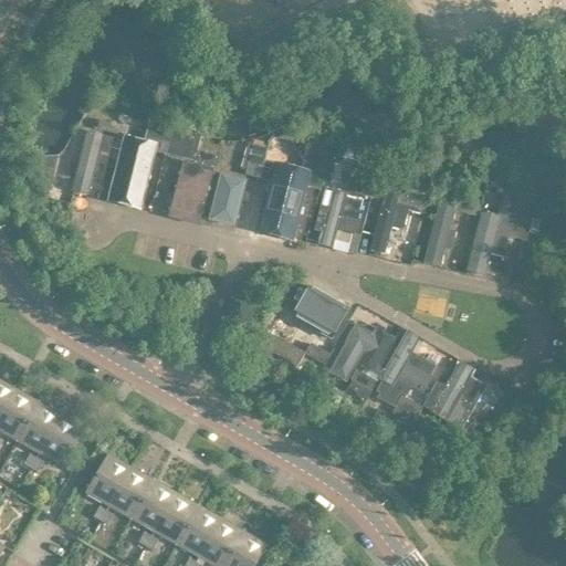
[(270,128),(272,133),(274,139),(289,140),(291,142),(296,138),(291,125),(289,121),(270,128)]
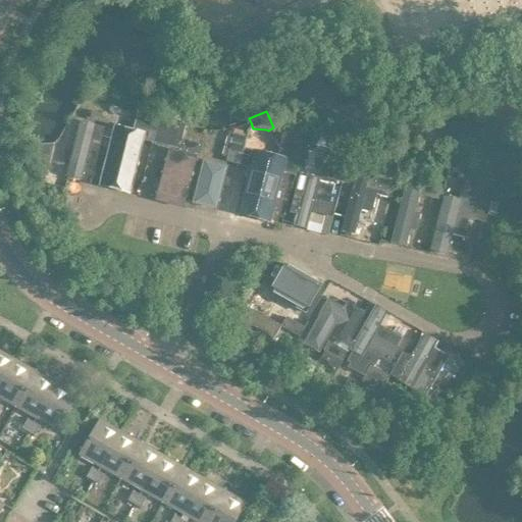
[(137,114),(132,139),(151,143),(157,118),(137,114)]
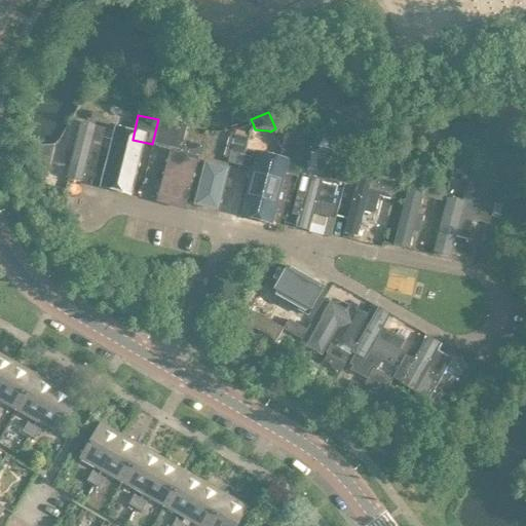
[(242,152),(247,138),(233,135),(226,163),(248,168),(252,154),(242,152)]
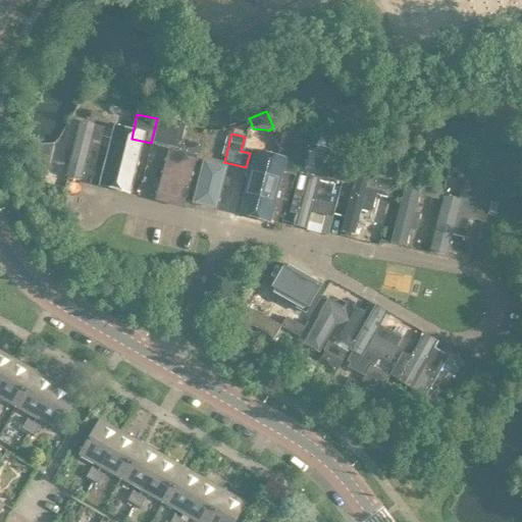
[(180,140),(178,150),(177,150),(198,155),(201,145),(180,140)]
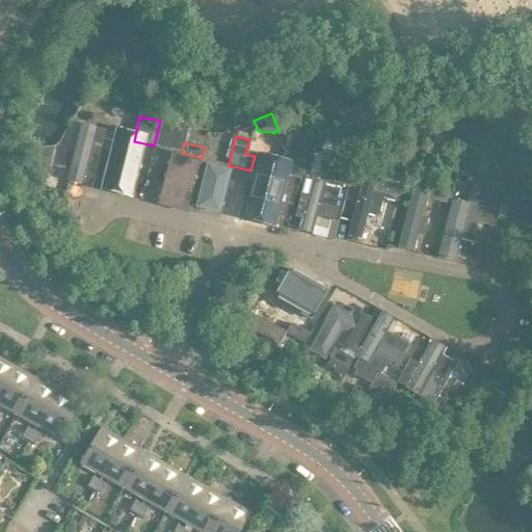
[(185,213),(198,159),(169,152),(156,205),(185,213)]
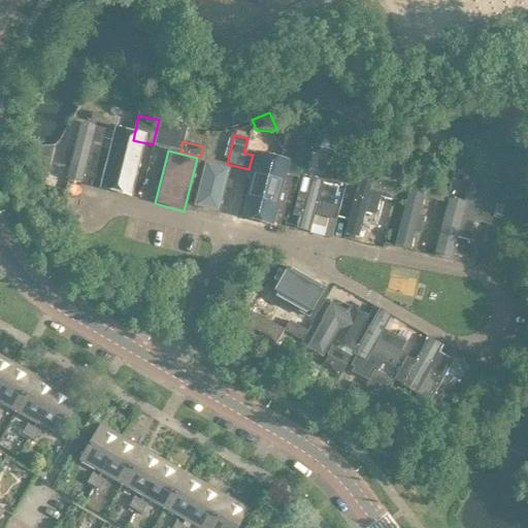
[(203,162),(192,207),(217,212),(228,168),(203,162)]
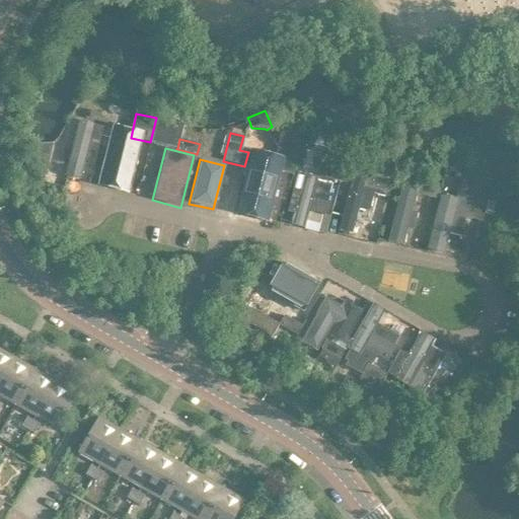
[(322,167),(319,177),(341,182),(343,172),(322,167)]
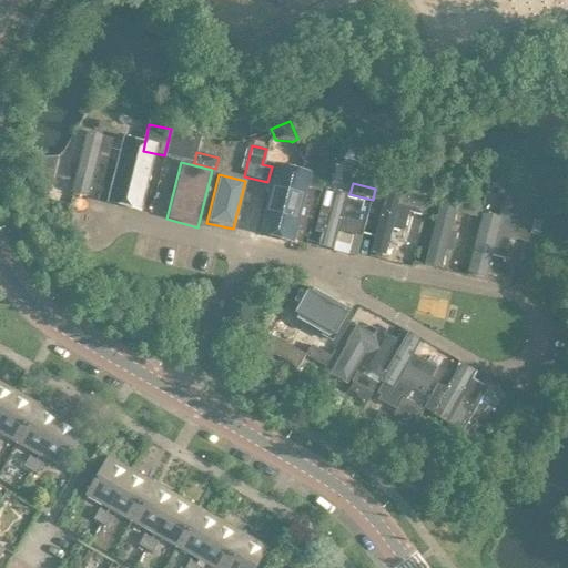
[(356,255),(368,200),(324,190),(312,245),(356,255)]
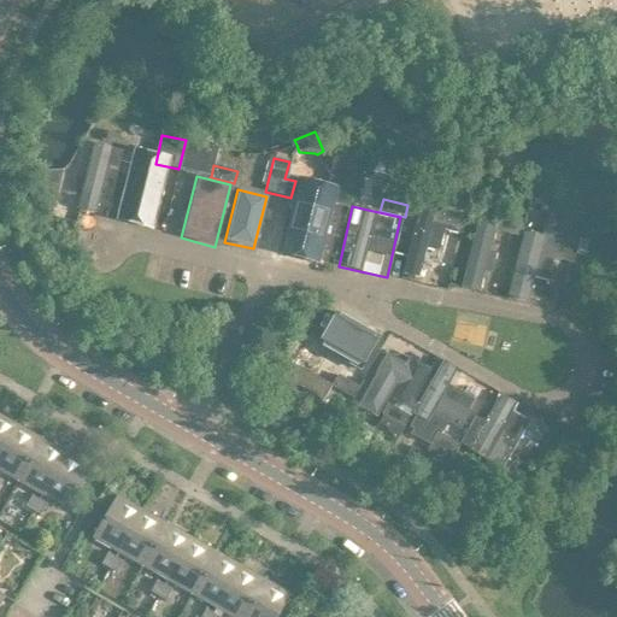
[(440,209),(436,219),(462,227),(465,215),(440,209)]
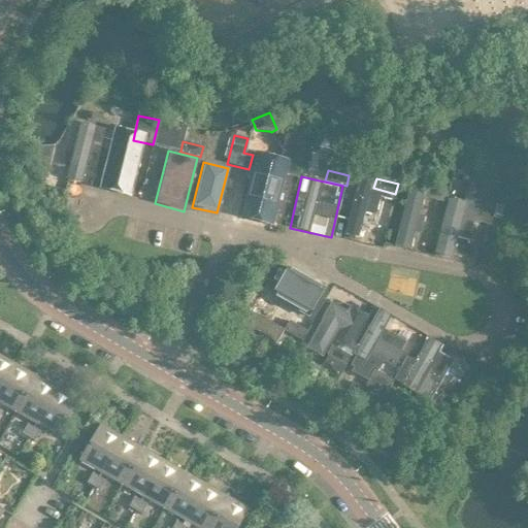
[(467,185),(463,200),(466,201),(463,215),(474,218),(473,221),(489,225),(497,191),(495,190),(467,185)]
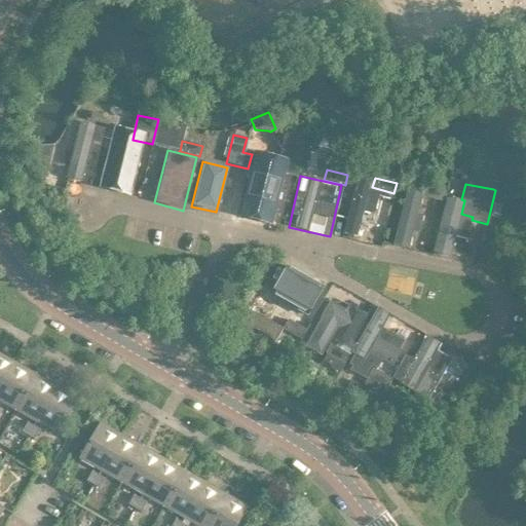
[(445,192),(423,187),(421,197),(442,202),(445,192)]
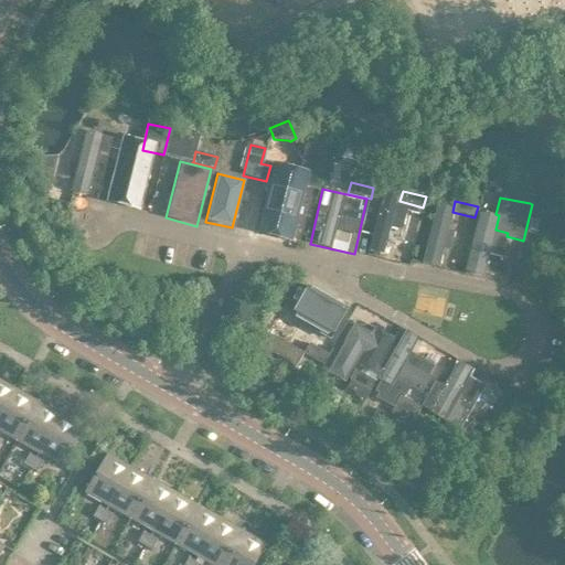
[(328,355),(332,349),(321,342),(327,333),(318,328),(302,354),(323,365),(329,355),(328,355)]
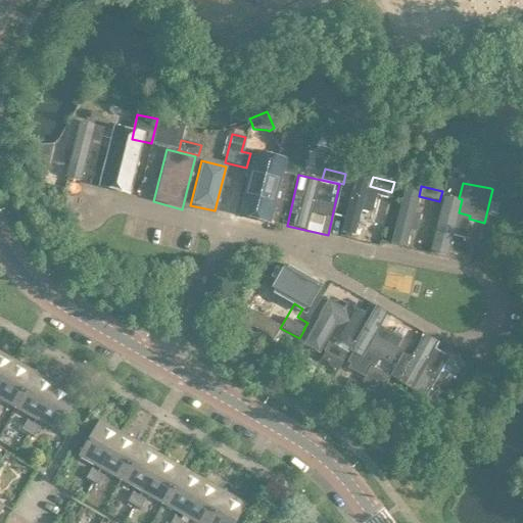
[(0,384),(13,361),(0,352),(0,384)]
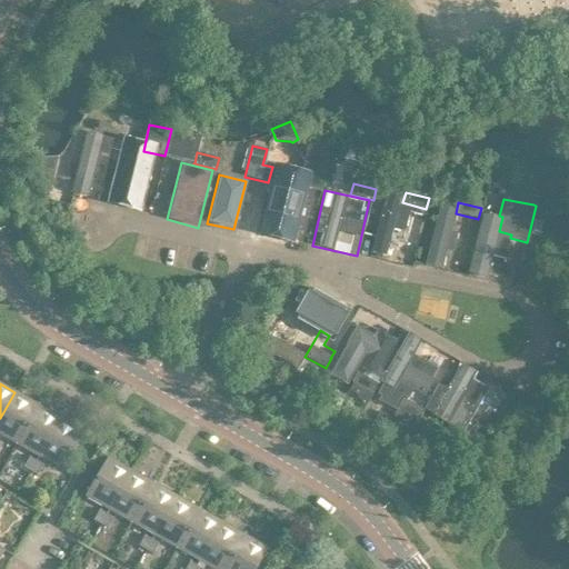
[(372,395),(352,383),(345,398),(363,409),(372,395)]
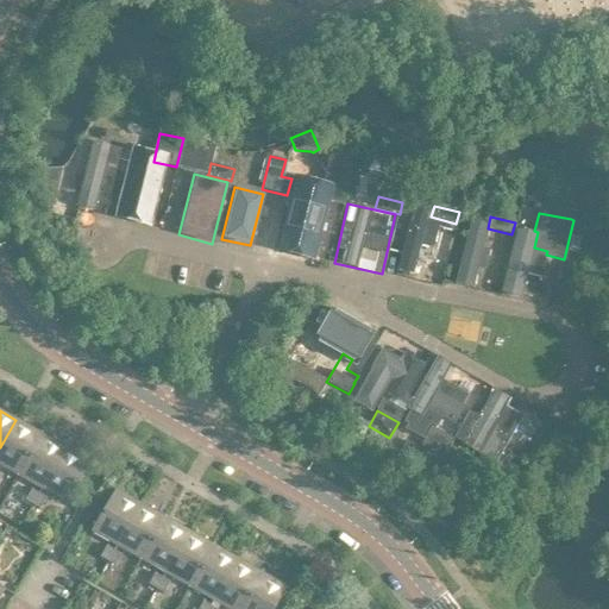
[(41,434),(16,420),(0,447),(0,465),(17,476),(41,434)]
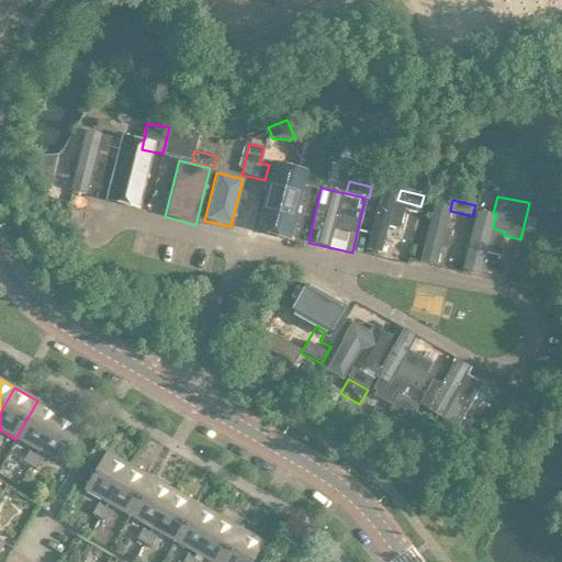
[(375,407),(371,414),(382,419),(394,426),(401,430),(409,414),(413,415),(418,406),(397,394),(392,404),(386,414),(375,407)]
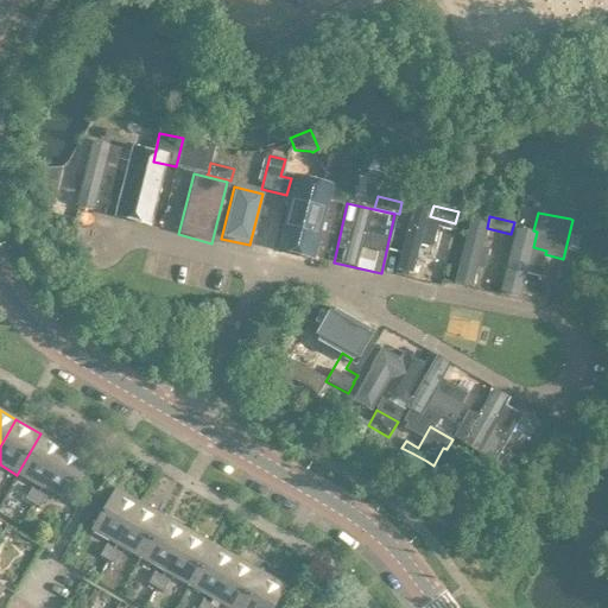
[(17,475),(40,488),(64,447),(40,434),(17,475)]
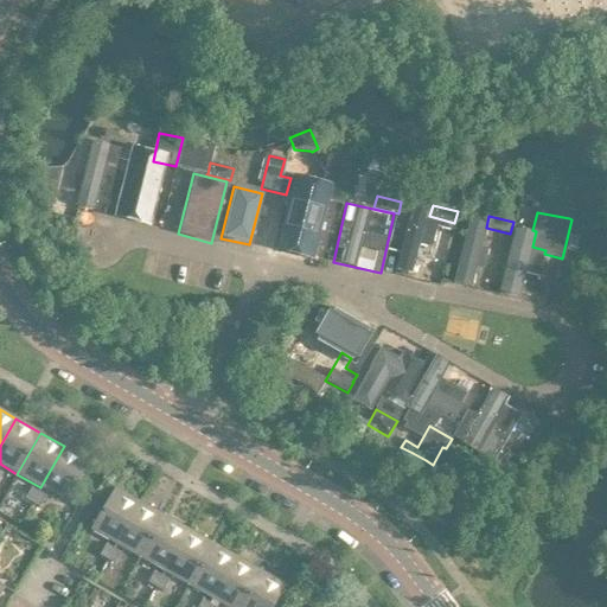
[(64,446),(40,487),(65,502),(89,460),(64,446)]
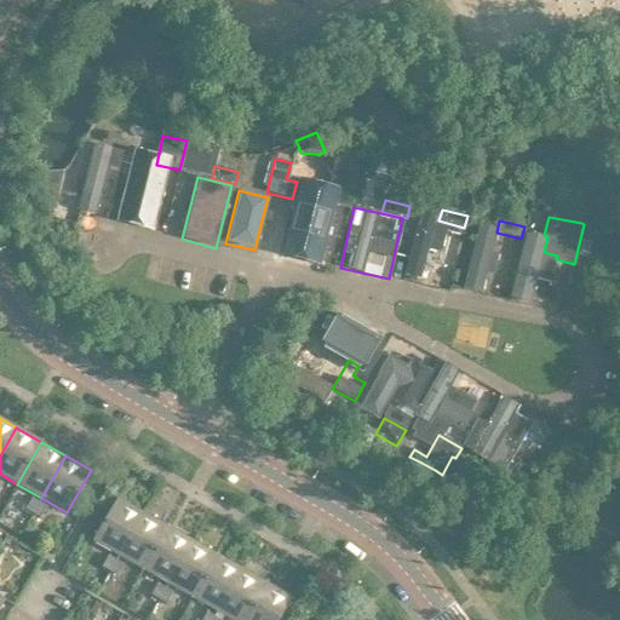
[(511,476),(488,463),(482,474),(505,487),(511,476)]
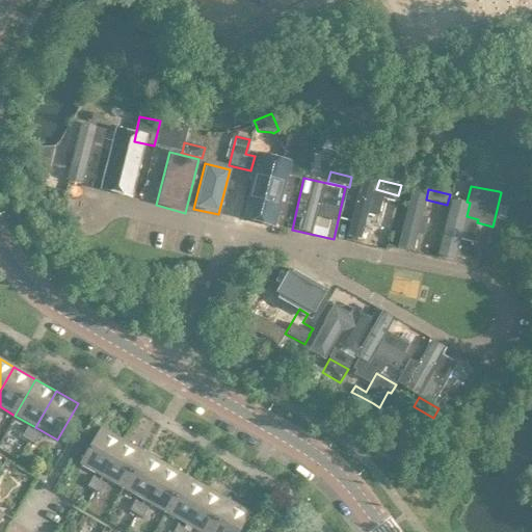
[(21,437),(27,442),(33,432),(26,428),(21,437)]
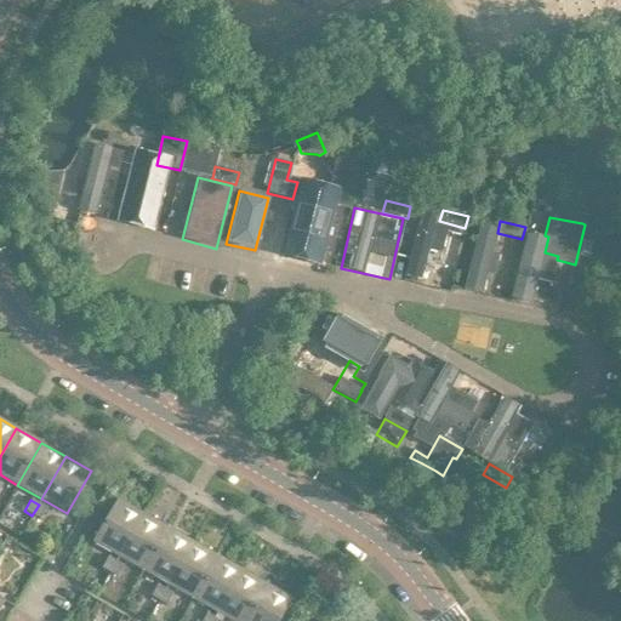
[(92,542),(118,557),(142,514),(117,500),(92,542)]
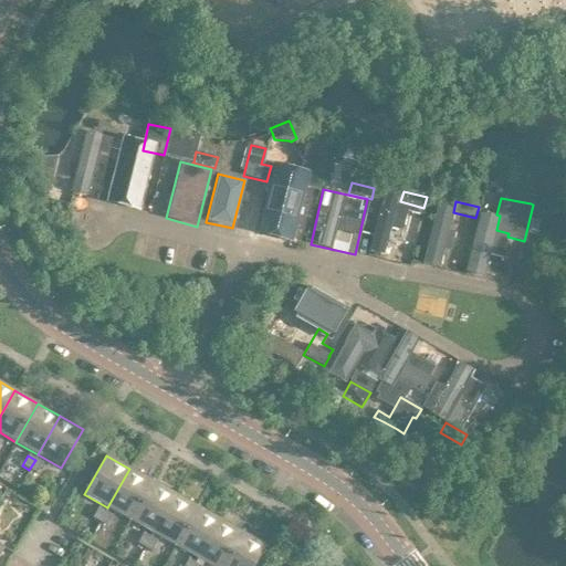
[(35,460),(29,470),(37,473),(42,463),(35,460)]
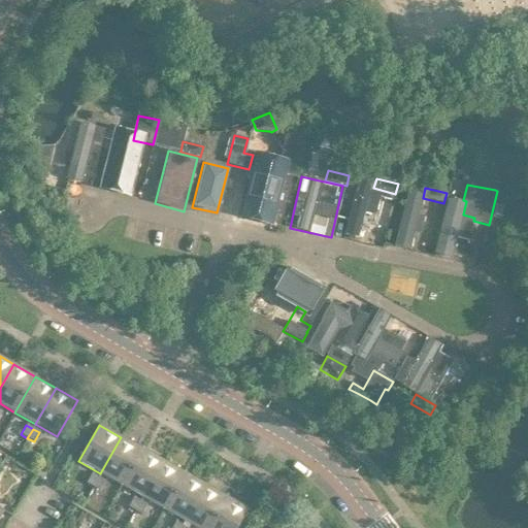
[(141,450),(121,437),(100,473),(122,486),(141,450)]
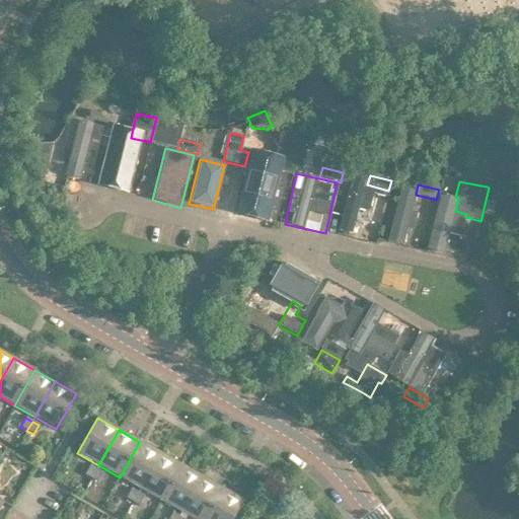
[(120,477),(140,489),(160,453),(139,442),(120,477)]
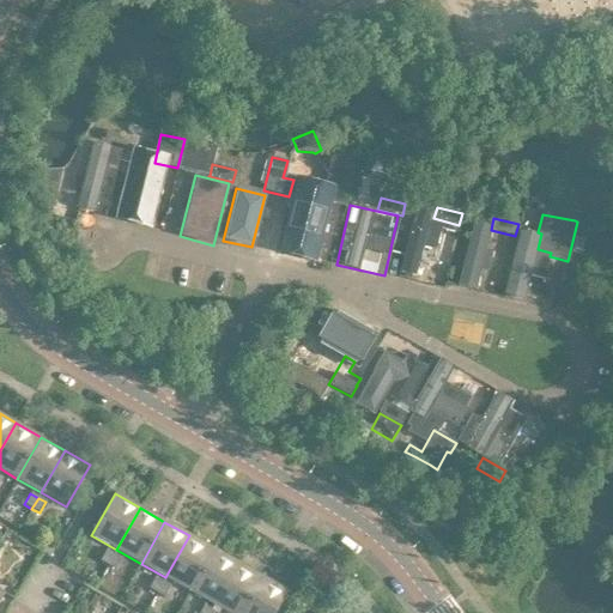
[(213,550),(189,535),(165,577),(189,592),(213,550)]
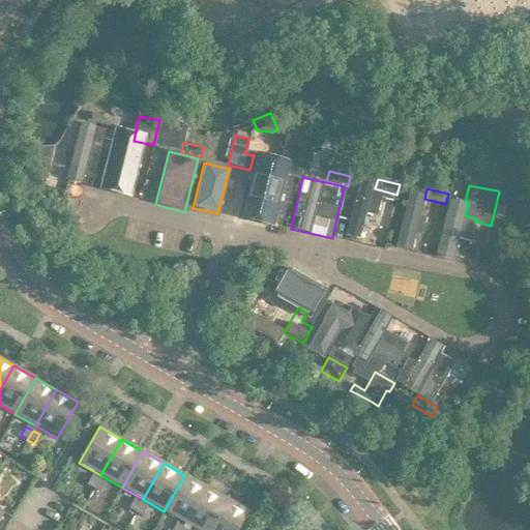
[(185,524),(206,488),(184,475),(164,511),(185,524)]
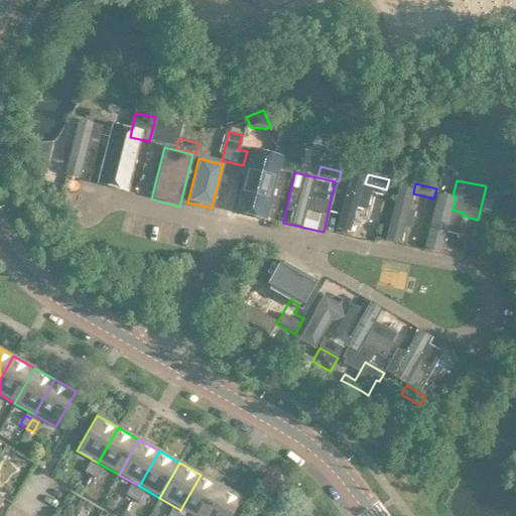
[(84,473),(90,477),(96,467),(89,464),(84,473)]
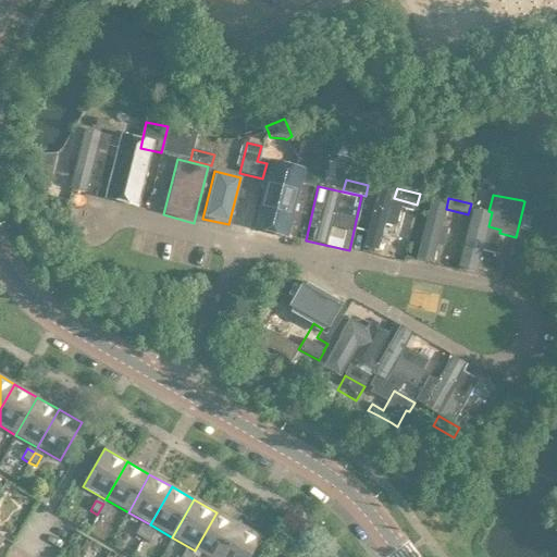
[(103,504),(97,515),(104,518),(110,508),(103,504)]
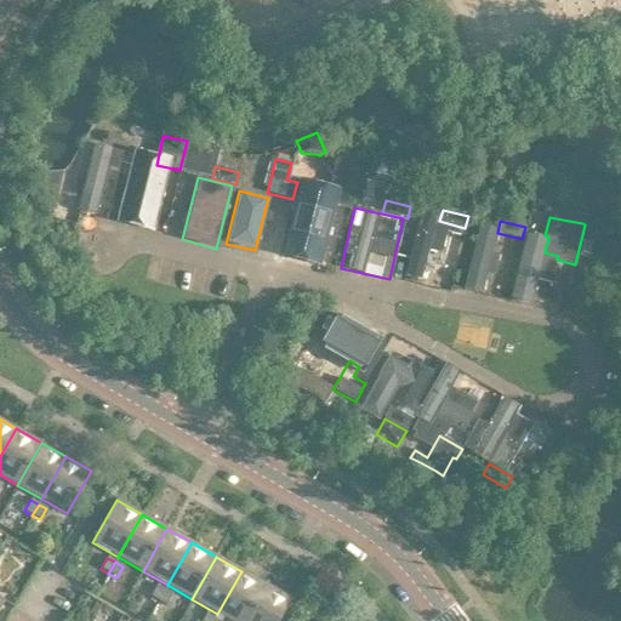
[(241,571),(217,614),(231,620),(245,620),(266,585),(241,571)]
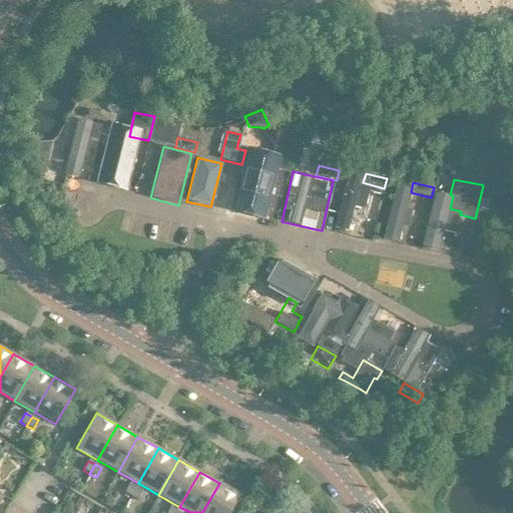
[(219,483),(202,512),(229,512),(240,495),(219,483)]
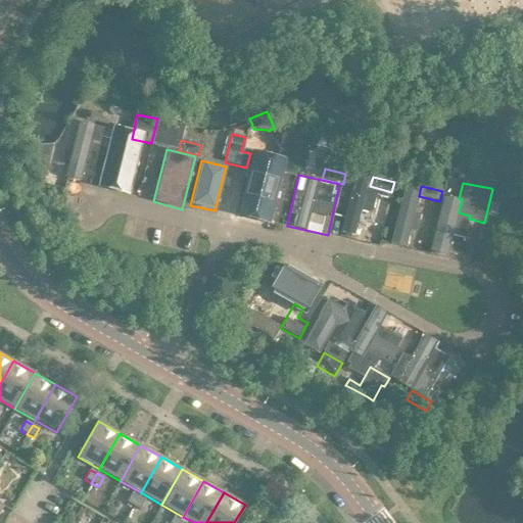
[(127,503),(133,507),(138,497),(132,493),(127,503)]
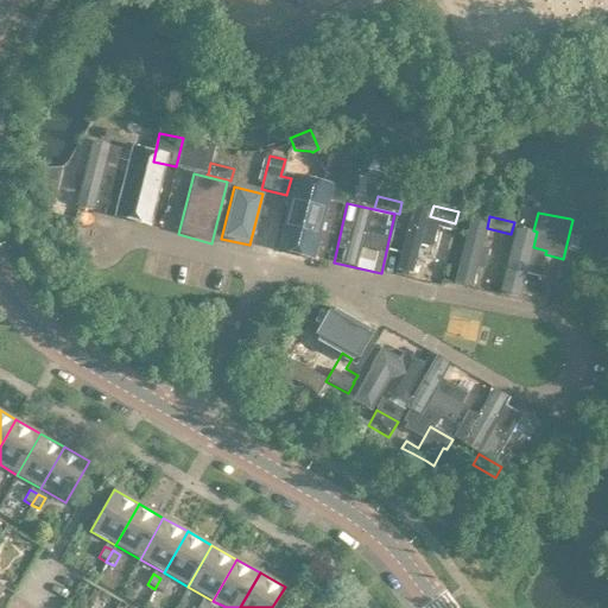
[(160,578),(154,589),(162,593),(169,582),(160,578)]
